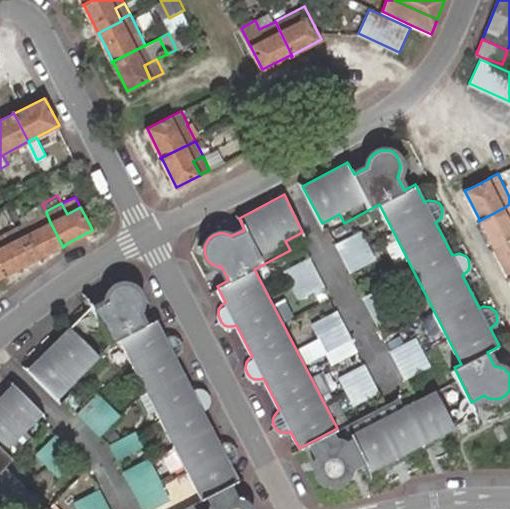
[(509,204),(503,208),(478,221),(479,222),(480,221),(489,239),(495,249),(499,246),(509,241),(509,204)]
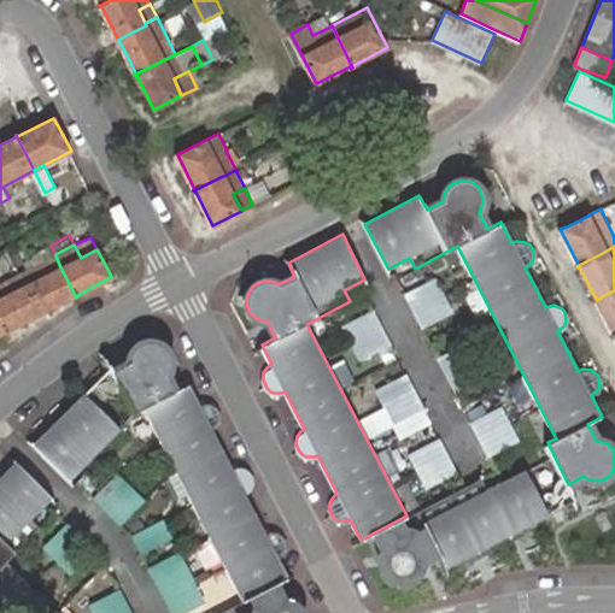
[(37,307),(41,313),(52,307),(75,296),(75,298),(76,298),(60,267),(56,255),(36,265),(42,277),(27,286),(37,307)]
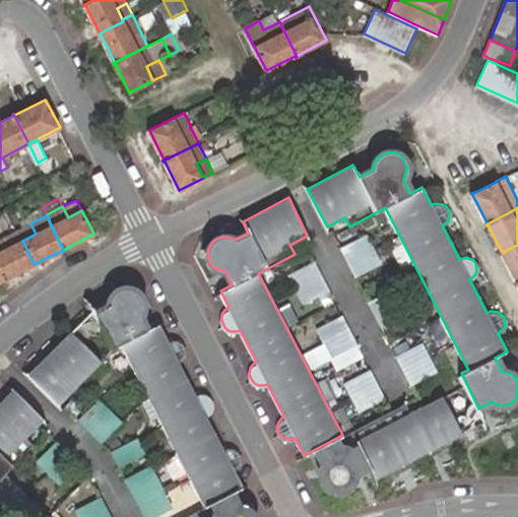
[(30,223),(18,230),(22,241),(36,234),(30,223)]
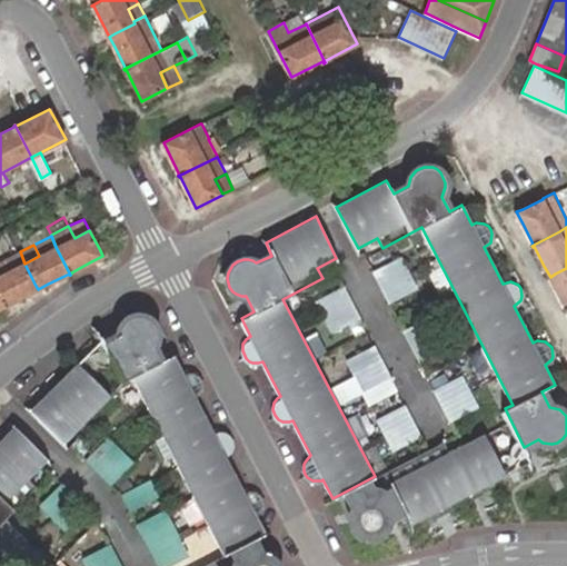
[(20,251),(5,260),(10,270),(25,264),(20,251)]
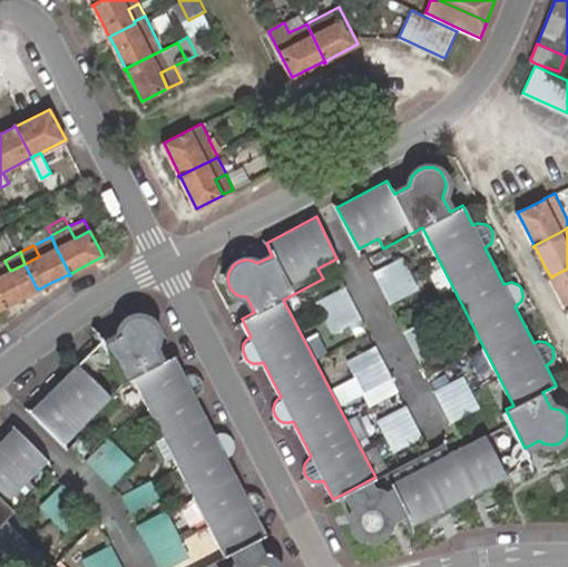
[(404,257),(378,272),(392,302),(420,287),(404,257)]
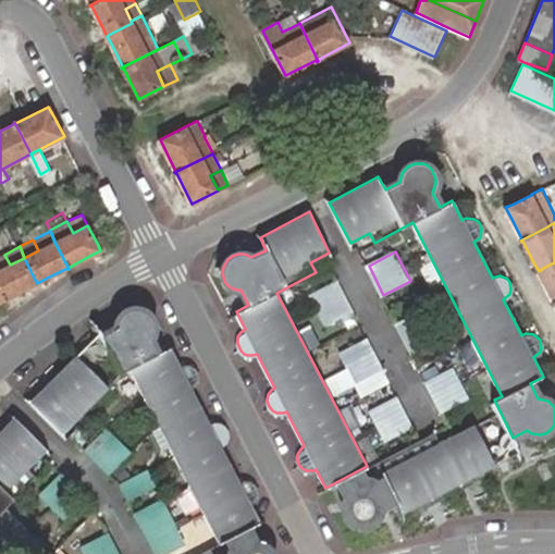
[(0,288),(7,300),(7,299),(7,298),(26,288),(37,283),(34,278),(24,258),(10,265),(4,255),(0,256),(0,288)]
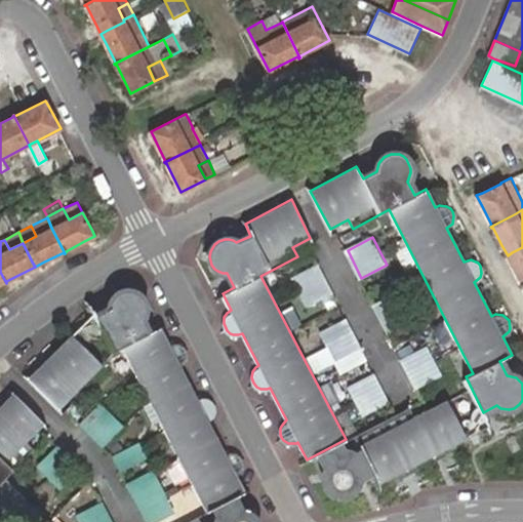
[(522,247),(512,252),(508,255),(512,266),(521,284),(520,285),(521,286),(522,285),(522,247)]
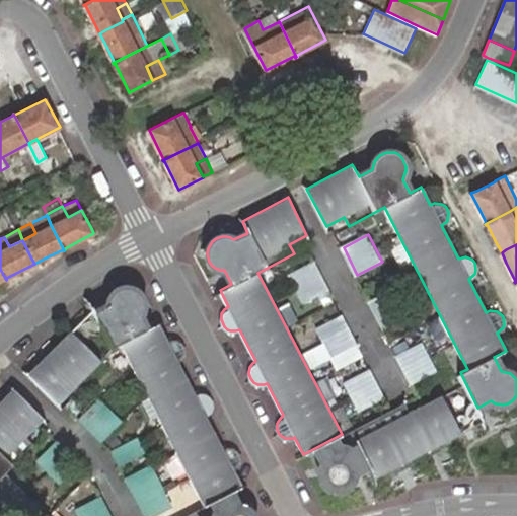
[(314,262),(289,275),(304,301),(328,288),(314,262)]
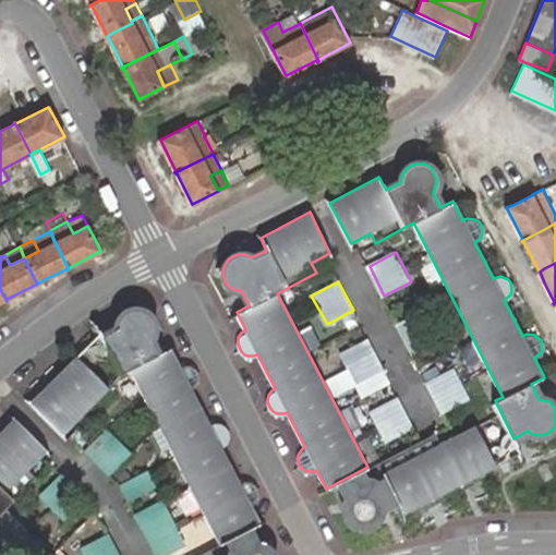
[(426,310),(399,325),(414,353),(442,339),(426,310)]
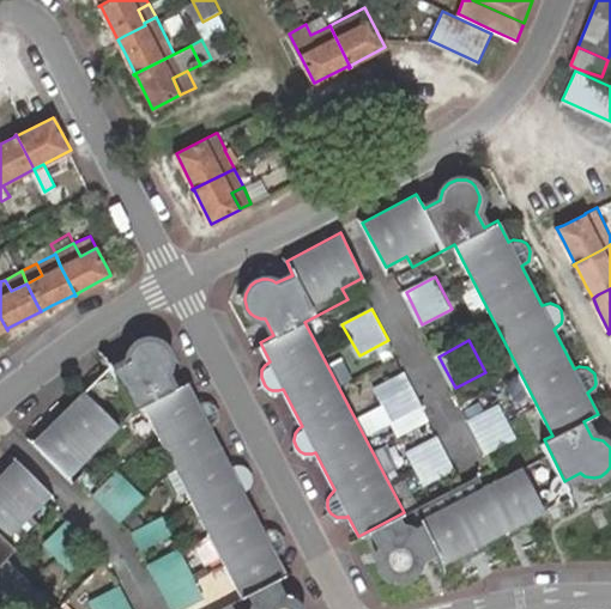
[(230,602),(231,603),(278,579),(286,576),(276,554),(279,552),(283,544),(282,535),(278,529),(273,527),(266,525),(261,527),(242,491),(248,485),(249,480),(249,474),(246,467),(239,462),(233,462),(228,464),(209,426),(213,424),(217,416),(216,407),(209,399),(201,399),(195,400),(186,382),(174,389),(164,372),(167,367),(169,357),(167,352),(163,347),(152,341),(144,341),(137,343),(131,352),(128,361),(113,370),(133,410),(144,406),(161,437),(242,596),(230,602)]
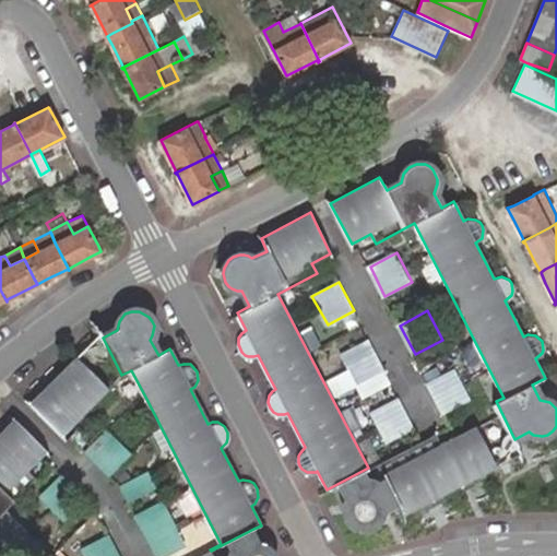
[(369,340),(342,354),(357,382),(384,369),(369,340)]
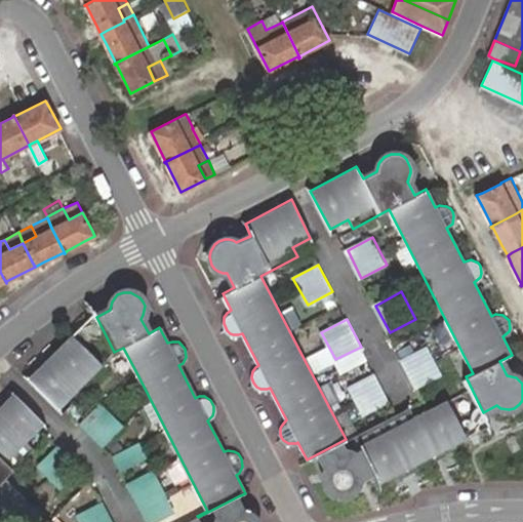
[(69,398),(87,380),(103,364),(98,359),(73,333),(54,352),(46,361),(39,367),(29,378),(52,402),(58,407),(69,398)]
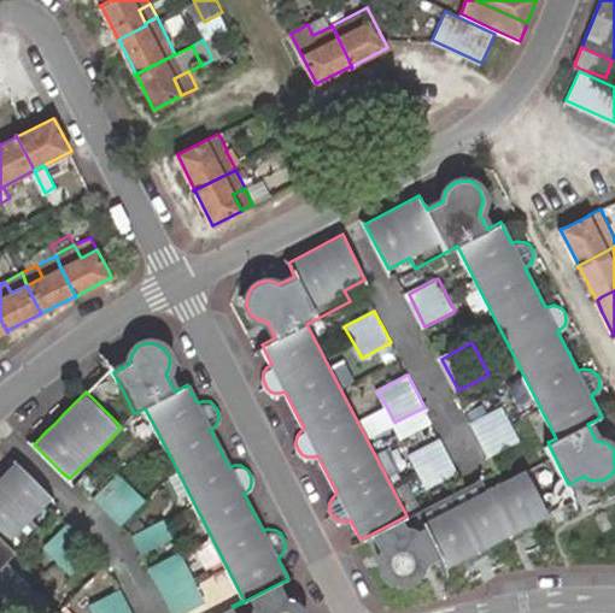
[(505,407),(475,423),(491,454),(521,440),(505,407)]
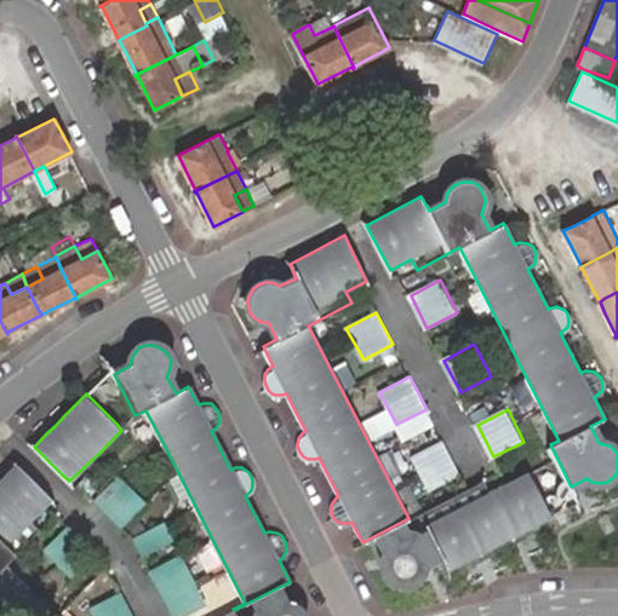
[(444,441),(413,456),(430,489),(461,473),(444,441)]
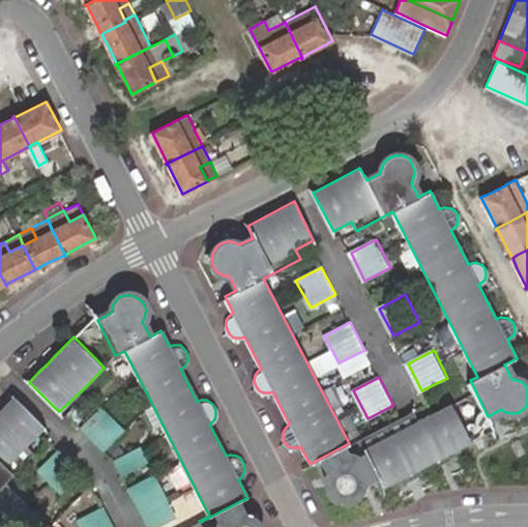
[(49,526),(5,481),(35,452),(27,445),(45,426),(15,396),(0,410),(0,526),(49,526)]
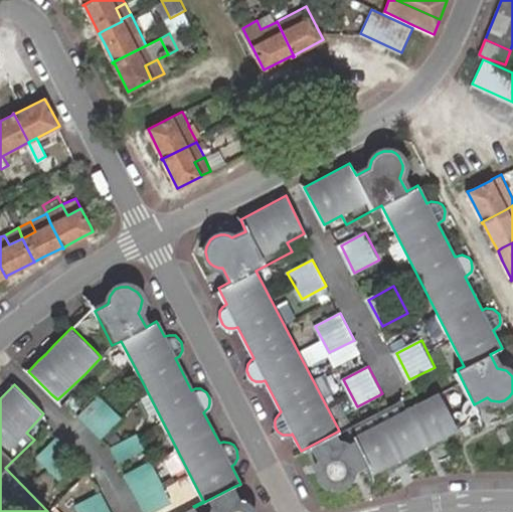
[(403,399),(348,427),(369,470),(458,428),(441,392),(407,408),(403,399)]
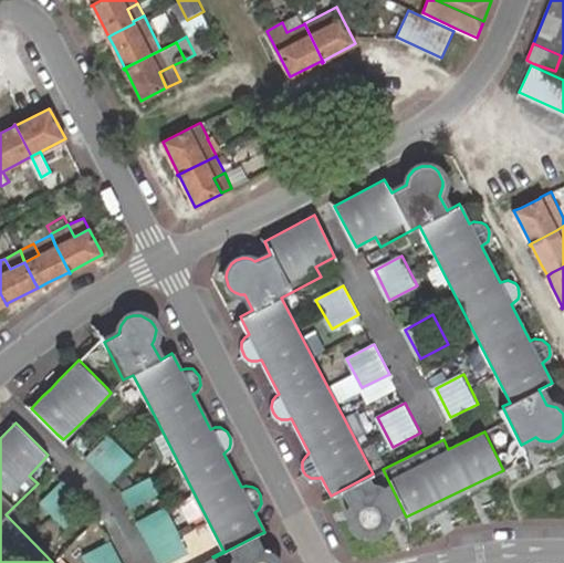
[(98,468),(121,446),(108,434),(87,457),(98,468)]
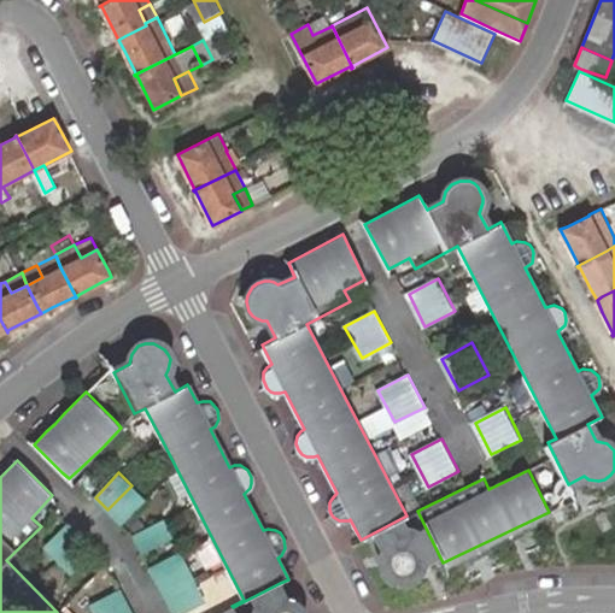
[(145,499),(132,485),(107,510),(121,523),(145,499)]
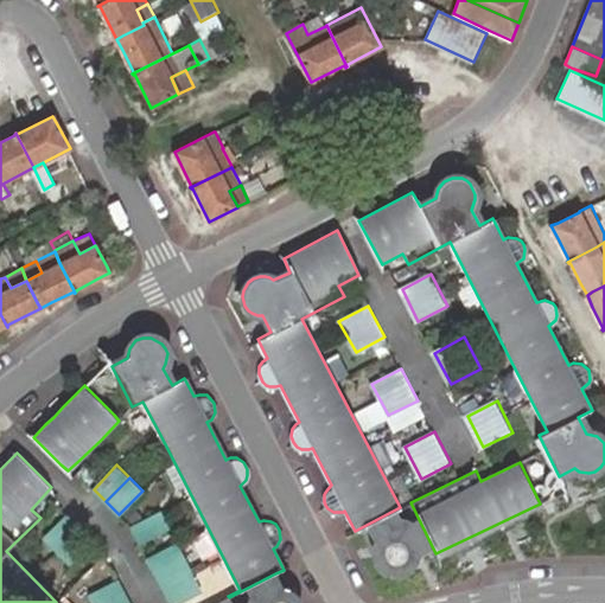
[(140,543),(170,527),(160,511),(132,526),(140,543)]
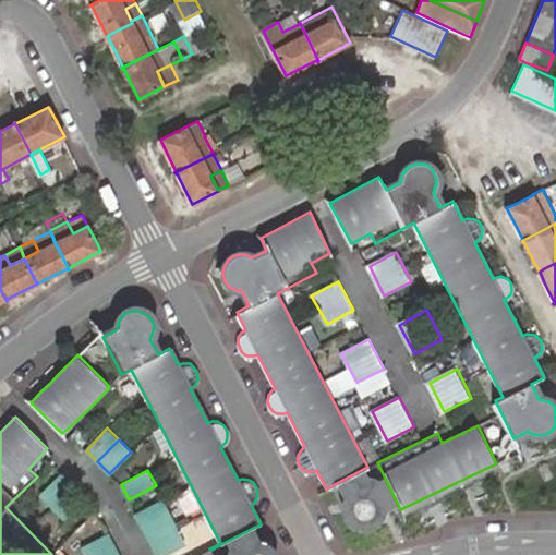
[(40,494),(52,506),(74,484),(62,473),(40,494)]
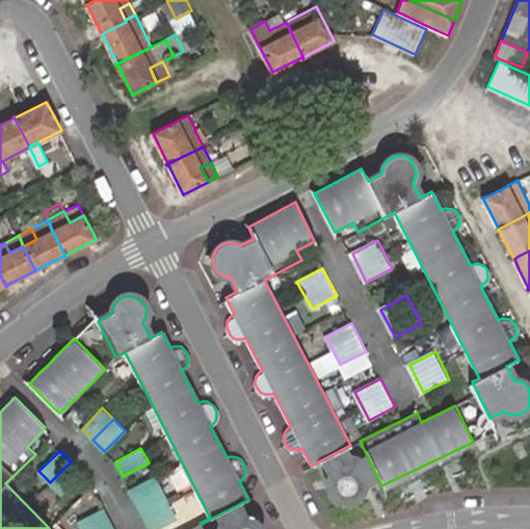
[(371,481),(348,459),(324,484),(348,506),(371,481)]
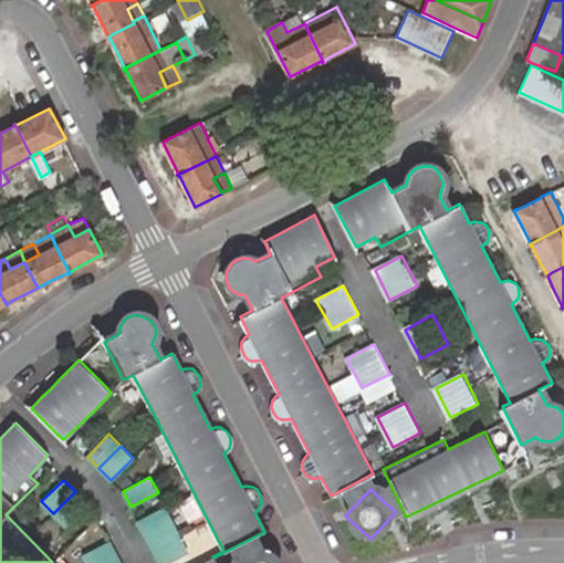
[(75,491),(53,513),(65,525),(87,503),(75,491)]
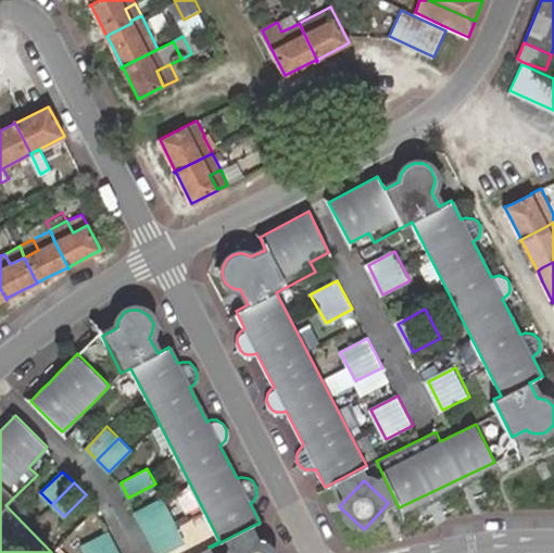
[(142,526),(170,513),(162,498),(135,512),(142,526)]
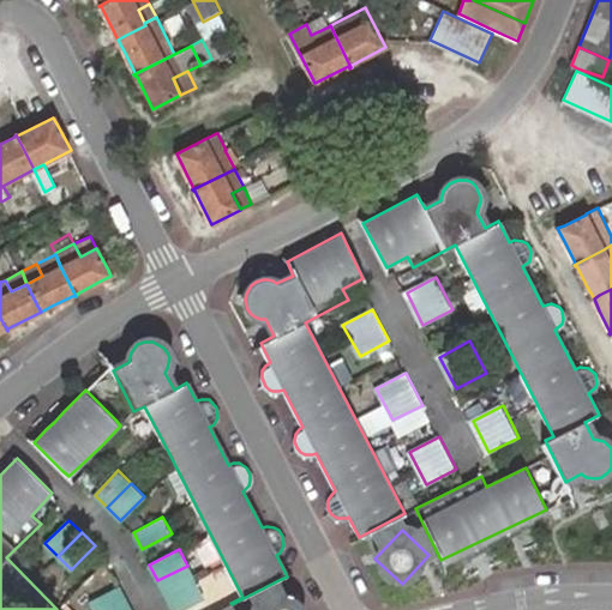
[(196,581),(187,566),(157,580),(166,596),(196,581)]
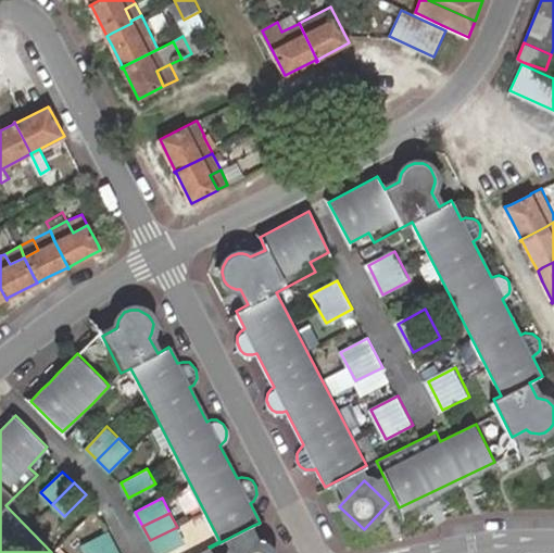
[(161,552),(185,541),(177,527),(150,540),(155,552),(161,552)]
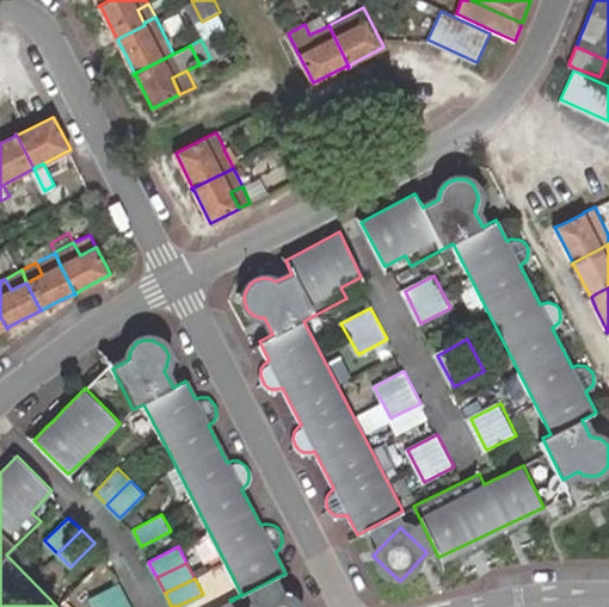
[(90,598),(93,606),(111,606),(128,599),(120,583),(90,598)]
